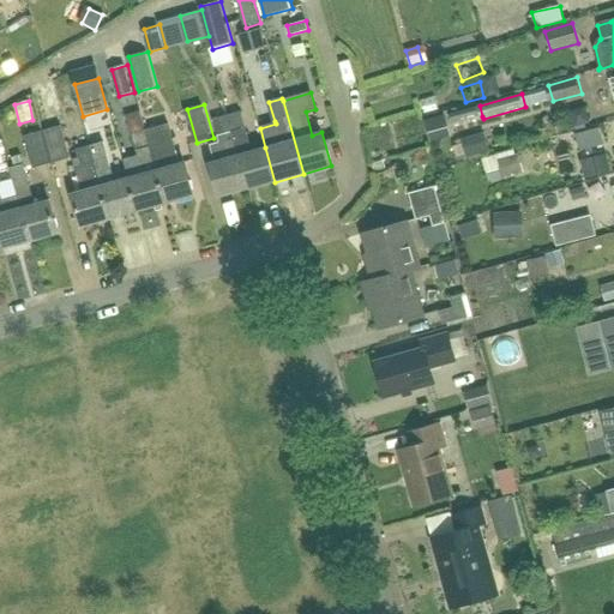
[(482,116),(480,106),(450,114),(452,124),(482,116)]
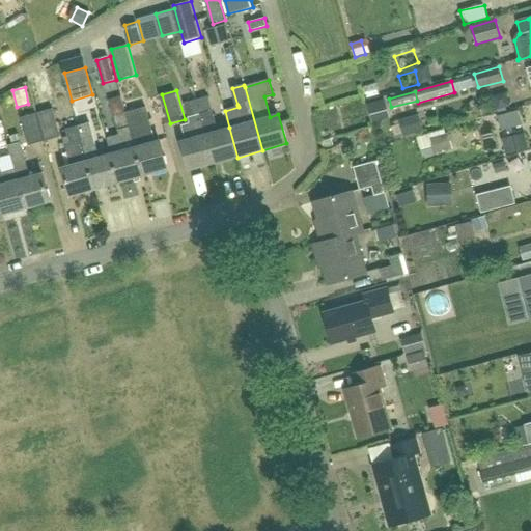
[(505,92),(494,96),(497,109),(508,106),(505,92)]
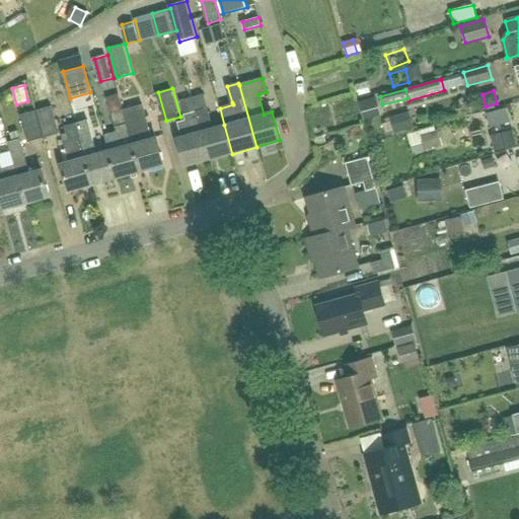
[(213,129),(204,94),(192,98),(210,160),(232,154),(224,125),(213,129)]
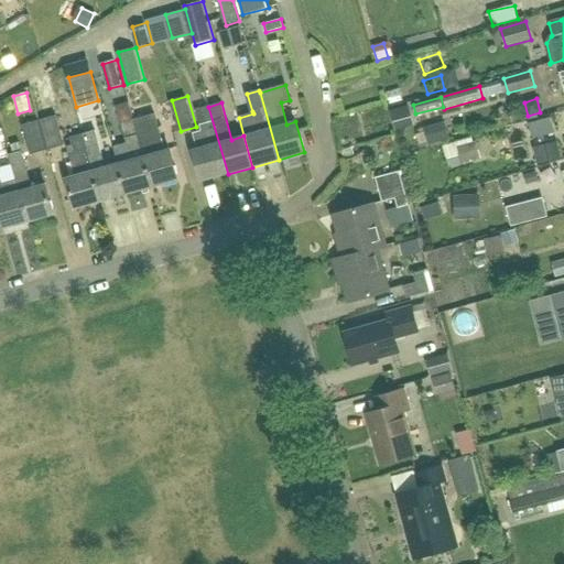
[(128,104),(117,106),(121,122),(132,119),(128,104)]
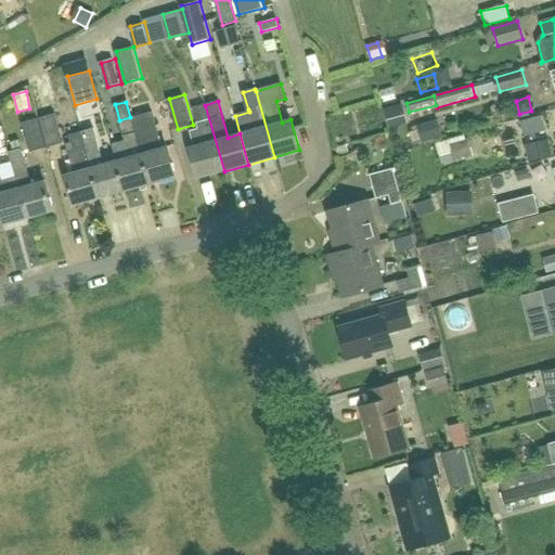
[(401,104),(384,108),(389,127),(407,123),(401,104)]
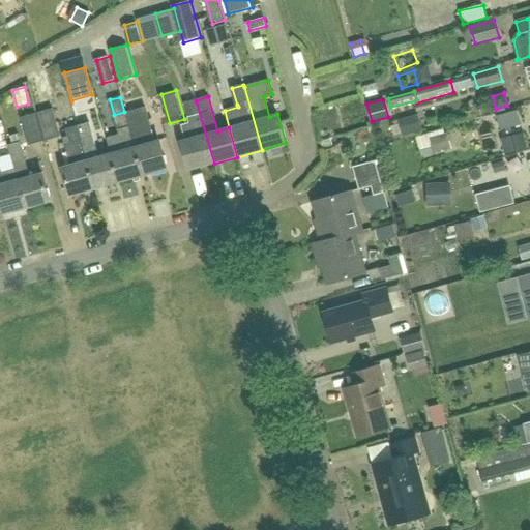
[(180,142),(188,171),(214,164),(196,100),(183,104),(188,123),(181,125),(185,140),(180,142)]
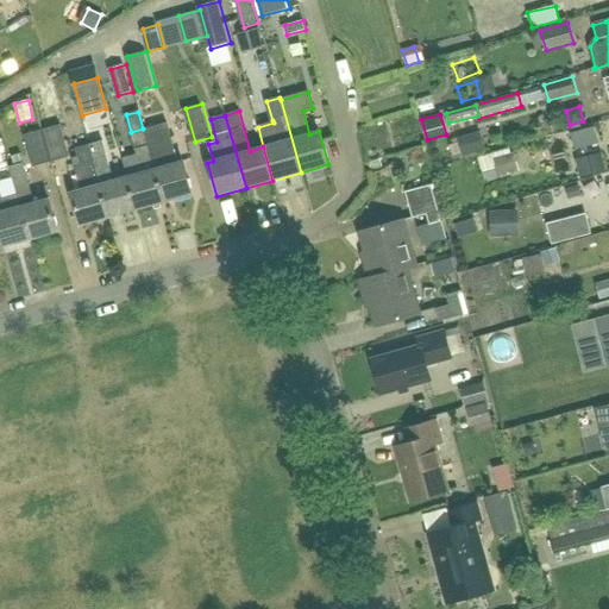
[(182,161),(181,162),(169,123),(144,130),(164,202),(192,194),(182,161)]
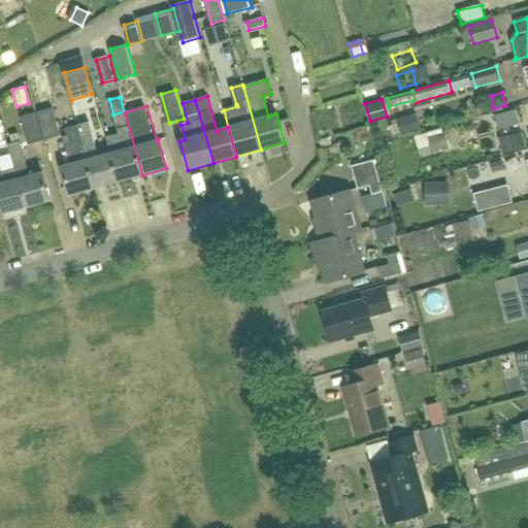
[(54,108),(44,110),(36,112),(44,140),(62,135),(54,108)]
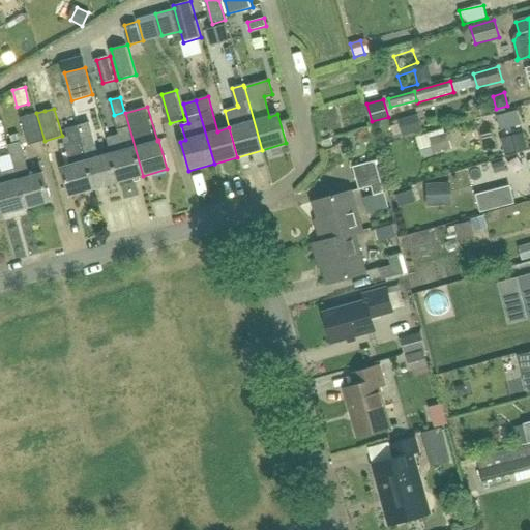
[(517,111),(498,116),(501,129),(520,124),(517,111)]
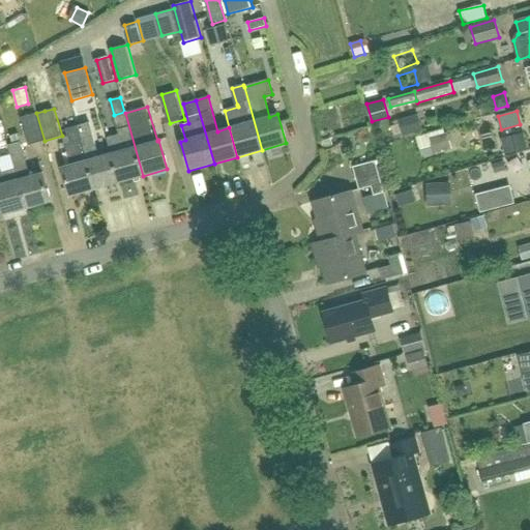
[(23,117),(30,145),(45,141),(36,113),(23,117)]
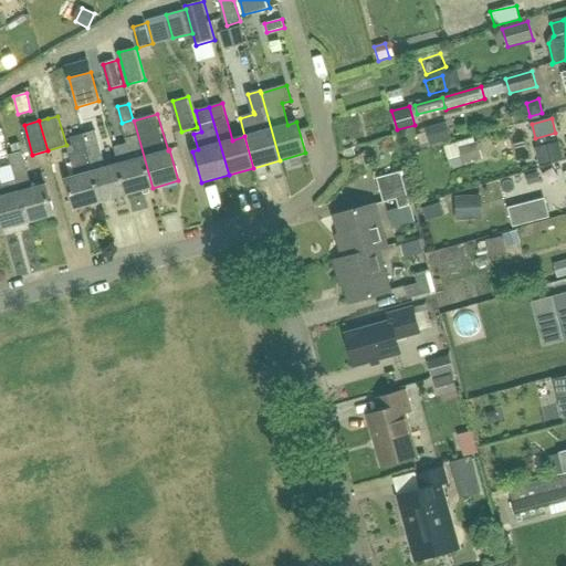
[(121,124),(126,144),(113,147),(118,164),(126,196),(153,188),(134,121),(121,124)]
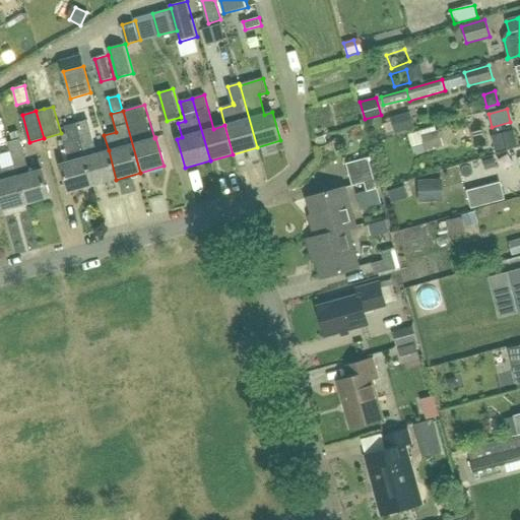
[(406,114),(391,118),(396,133),(410,129),(406,114)]
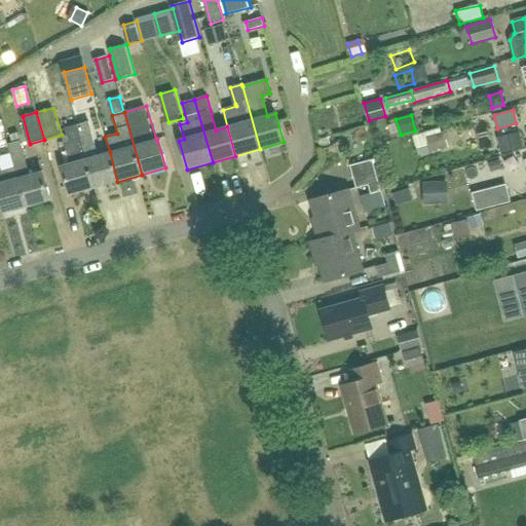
[(80,140),(86,159),(94,188),(117,182),(110,152),(98,156),(88,121),(76,124),(80,140)]
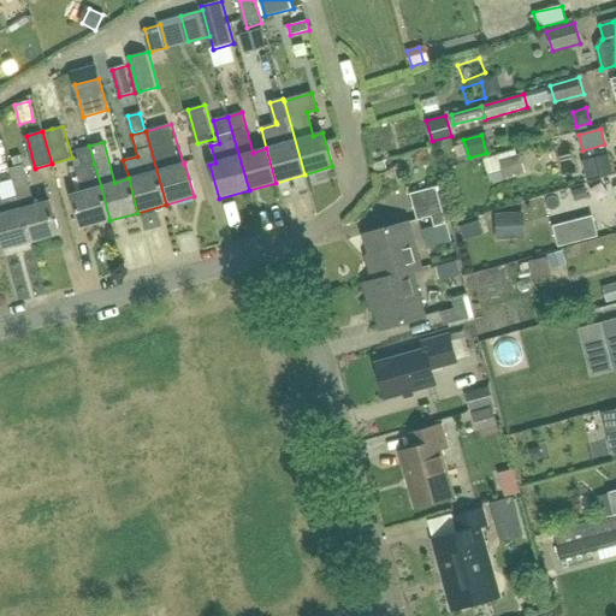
[(89,146),(76,150),(81,167),(75,169),(82,193),(72,195),(82,229),(110,220),(101,187),(94,164),(89,146)]
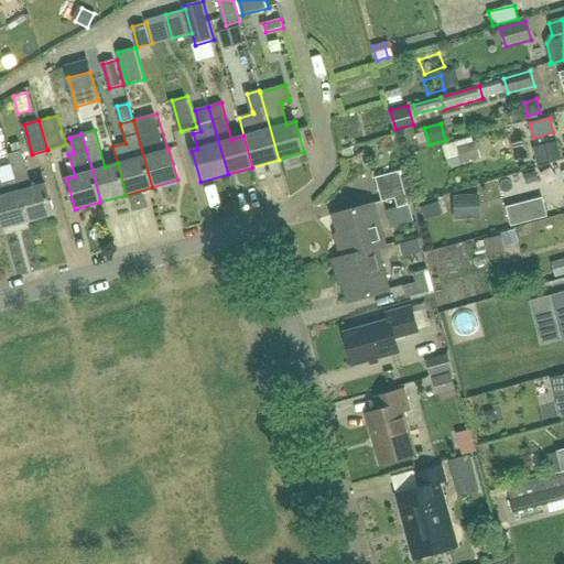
[(469,139),(444,147),(449,166),(476,159),(469,139)]
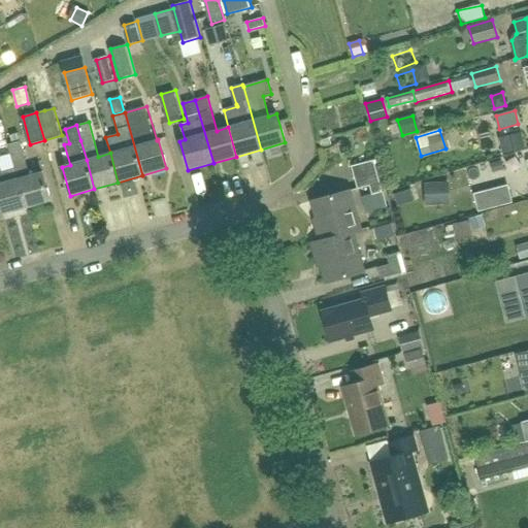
[(522,136),(500,141),(504,154),(525,147),(522,136)]
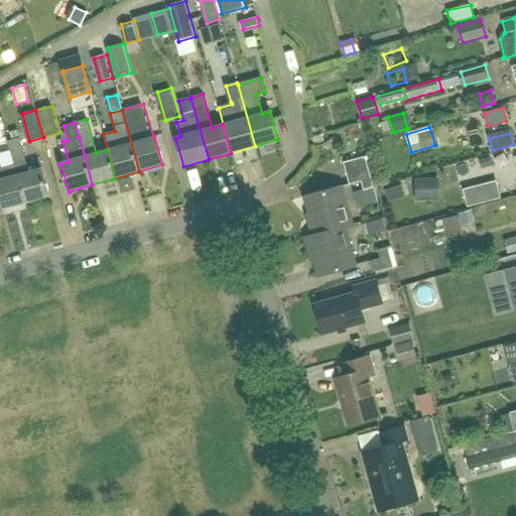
[(25,204),(48,197),(40,168),(28,171),(23,152),(19,138),(8,141),(14,164),(25,204)]
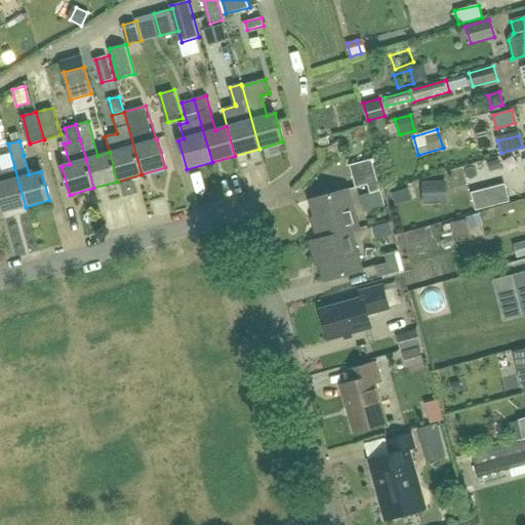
[(0,207),(2,213),(26,207),(14,167),(3,170),(0,160),(0,207)]
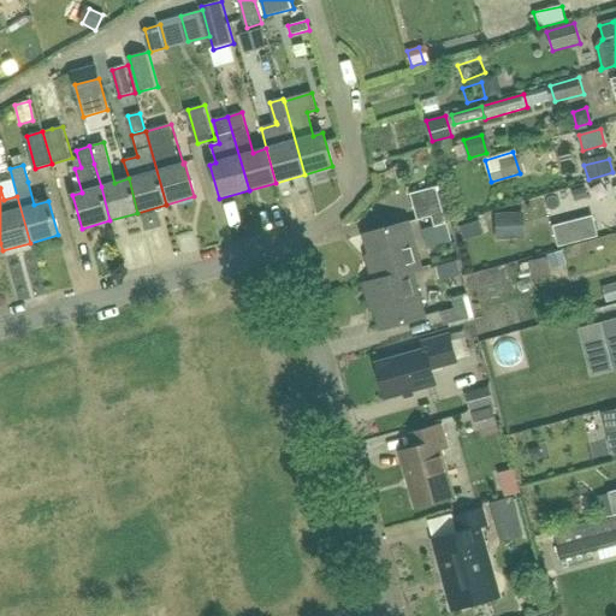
[(436,188),(409,195),(416,220),(431,217),(433,227),(436,226),(445,224),(436,188)]
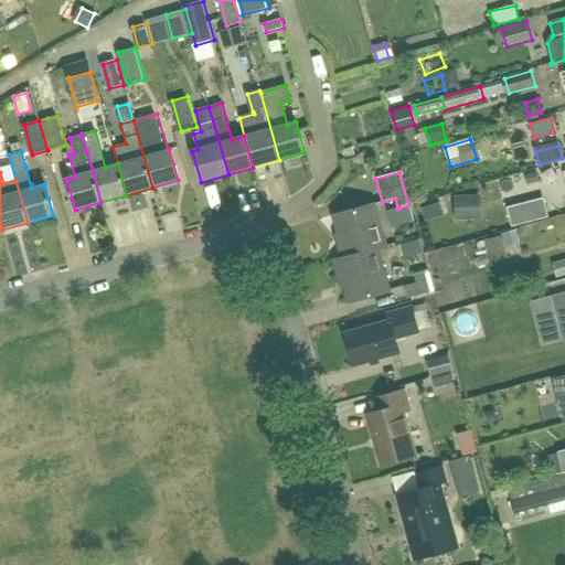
[(472,196),(456,198),(457,219),(473,219),(472,196)]
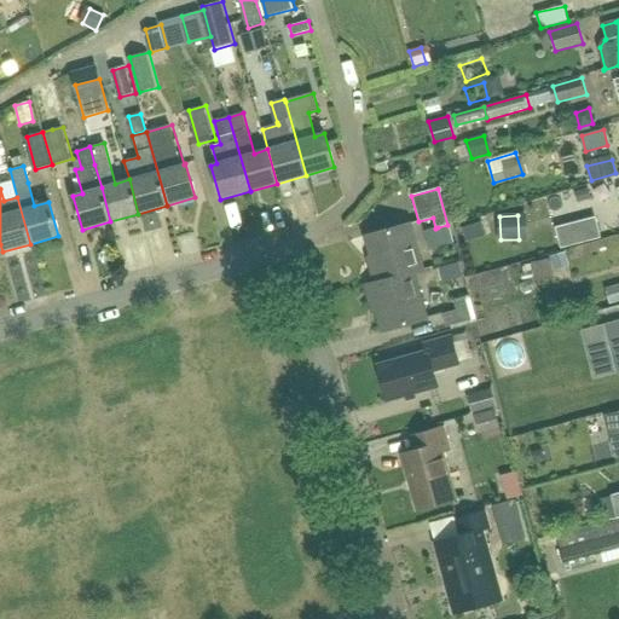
[(482,223),(463,227),(467,243),(487,237),(482,223)]
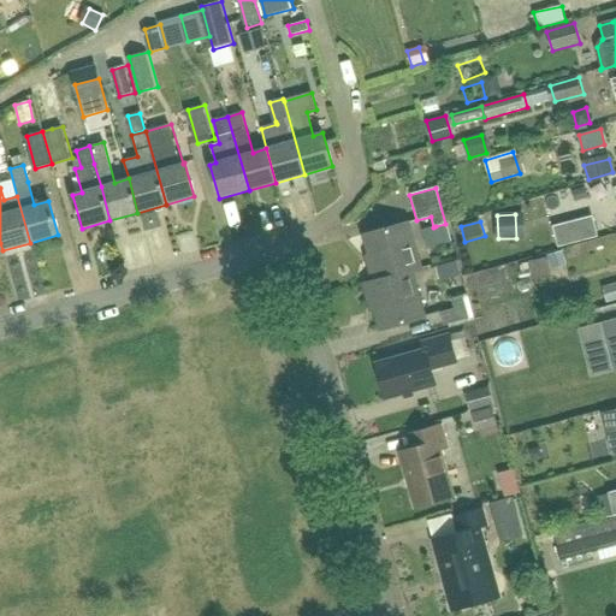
[(412,272),(421,268),(407,223),(363,235),(372,265),(368,266),(372,283),(412,272)]
